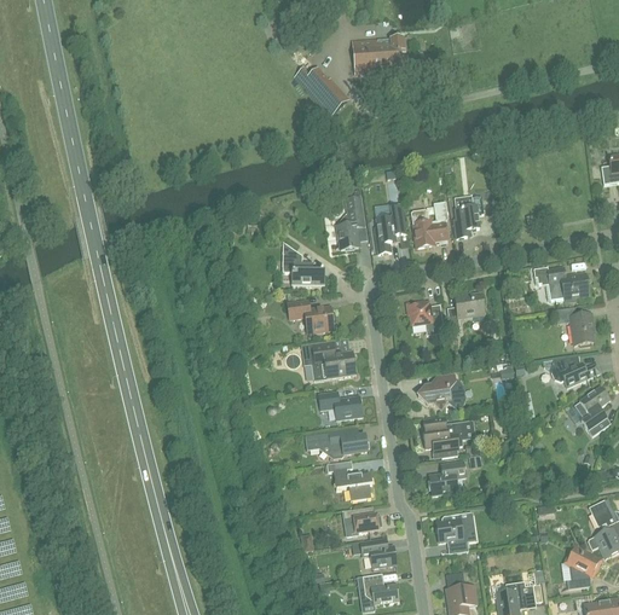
[(354,74),(405,70),(403,36),(352,41),(354,74)]
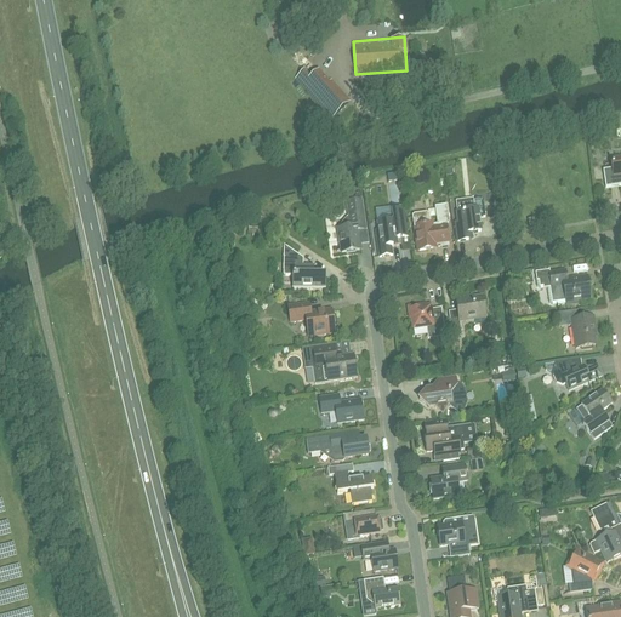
[(318,68),(309,75),(302,81),(314,95),(330,81),(318,68)]
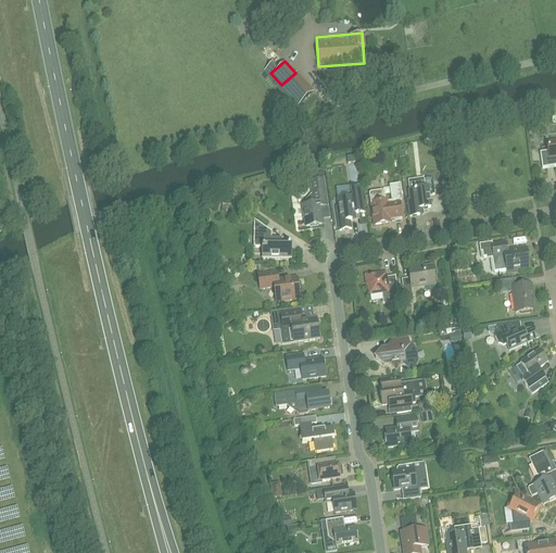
[(311,90),(301,78),(287,91),(298,102),(311,90)]
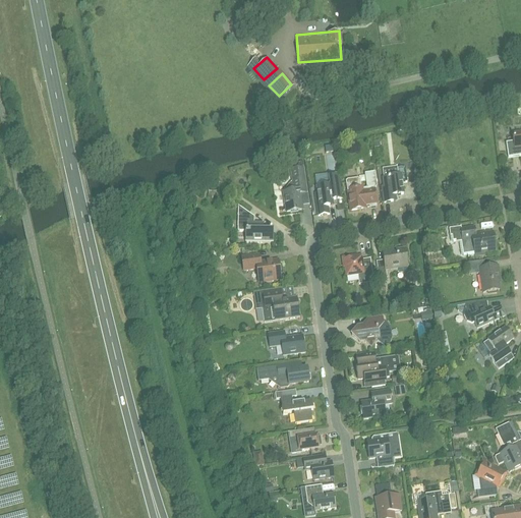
[(520,128),(512,130),(513,138),(506,139),(508,155),(520,153),(520,128)]
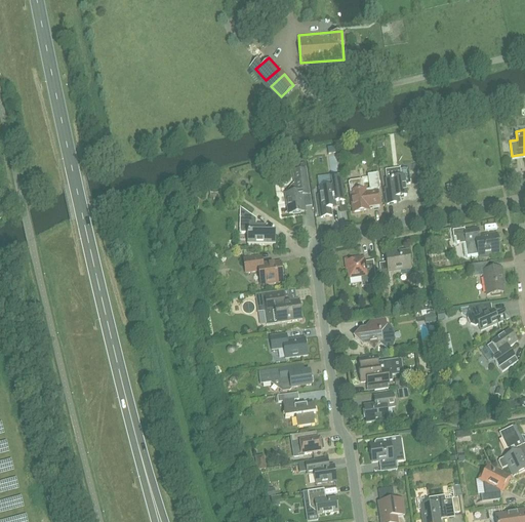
[(401,174),(386,176),(387,185),(385,186),(387,201),(396,200),(395,195),(406,193),(404,182),(410,181),(408,165),(400,166),(401,174)]
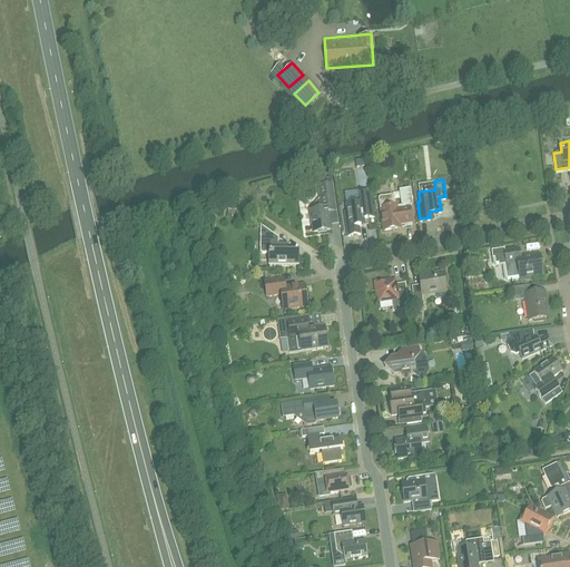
[(311,206),(311,207),(314,230),(331,227),(328,209),(336,208),(333,182),(318,183),(320,196),(311,206)]
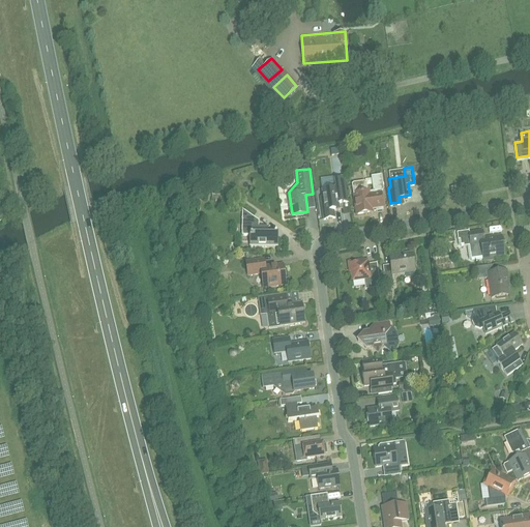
[(383,208),(382,205),(380,187),(384,187),(381,172),(371,173),(373,188),(369,189),(366,181),(363,178),(352,180),(356,212),(372,210),(371,207),(376,206),(376,209),(383,208)]
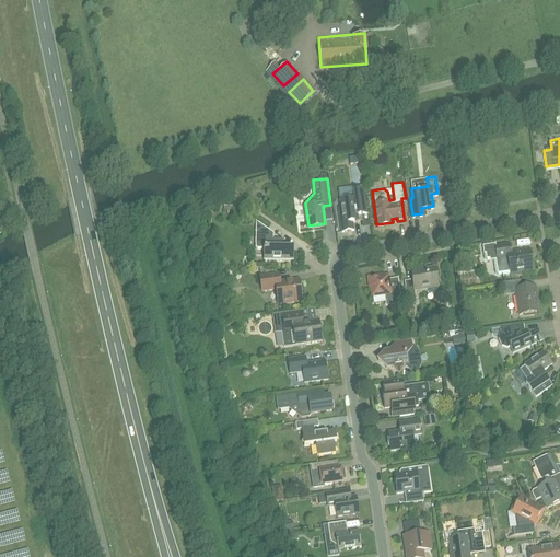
[(353,220),(359,219),(357,207),(359,205),(368,204),(365,186),(352,188),(353,190),(348,192),(343,197),(340,198),(342,217),(340,217),(341,230),(354,228),(353,220)]
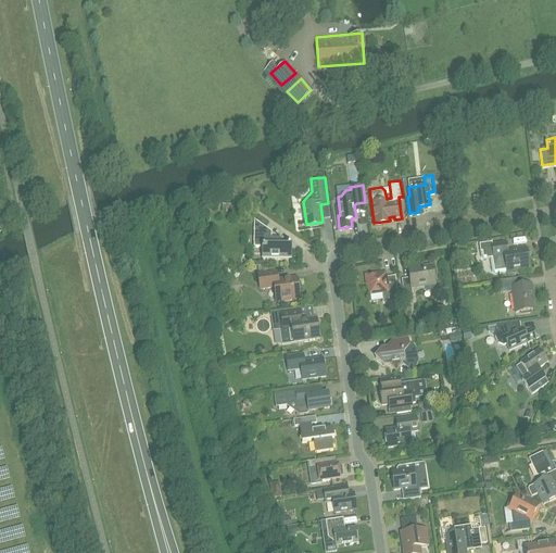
[(254,216),(253,217),(253,244),(262,244),(262,255),(291,256),(291,244),(280,243),(281,236),(270,236),(270,229),(254,216)]
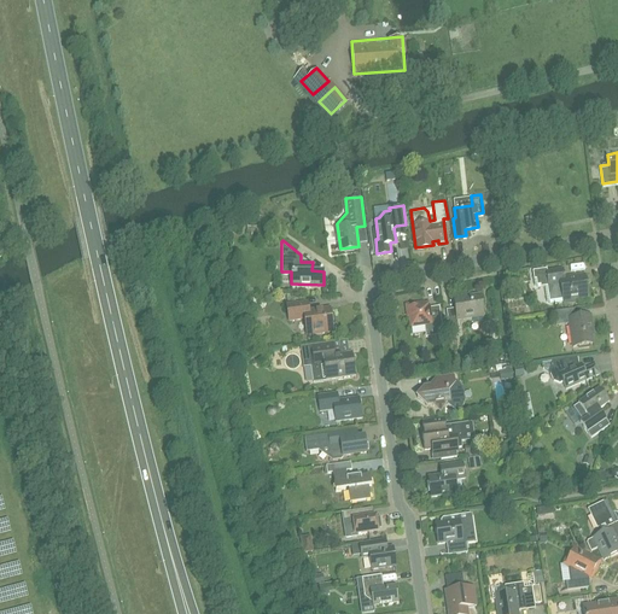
[(471,255),(478,246),(474,243),(467,251),(471,255)]
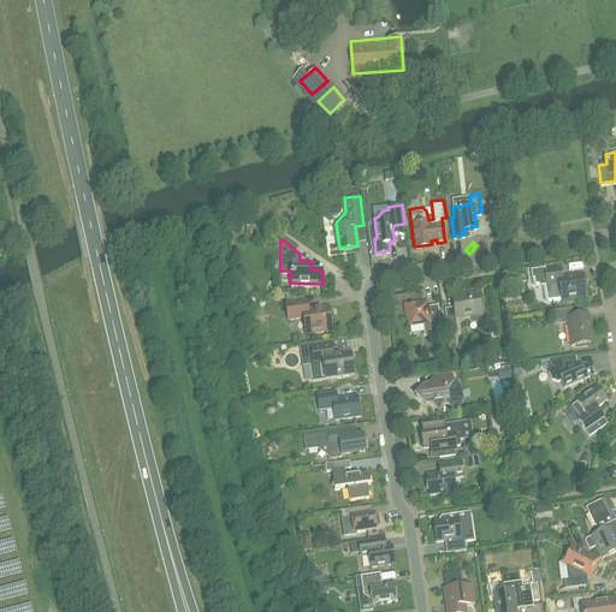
[(561,299),(586,296),(581,271),(562,274),(561,266),(545,267),(544,265),(531,267),(532,281),(535,284),(543,283),(544,298),(548,299),(561,298),(561,299)]
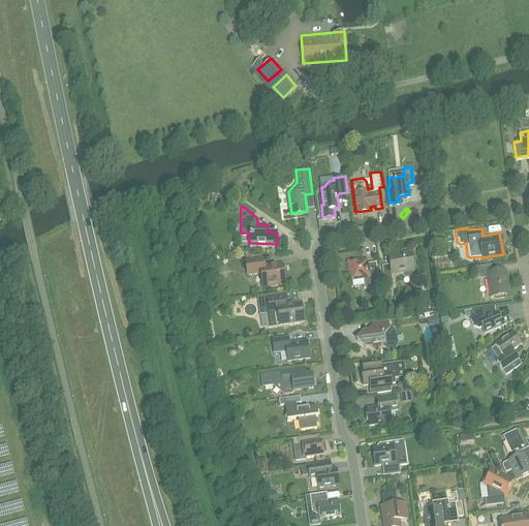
[(393,284),(392,278),(391,271),(412,268),(410,251),(396,253),(395,251),(387,252),(389,263),(381,264),(384,286),(393,284)]
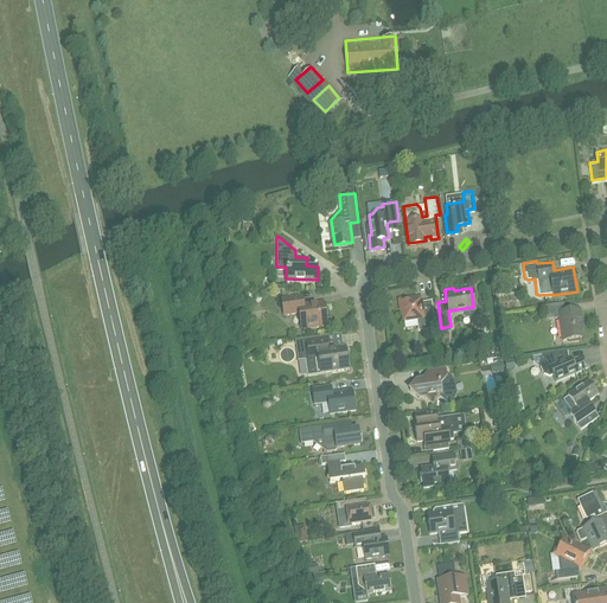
[(301,303),(300,294),(281,297),(283,313),(298,310),(300,326),(326,322),(324,300),(301,303)]
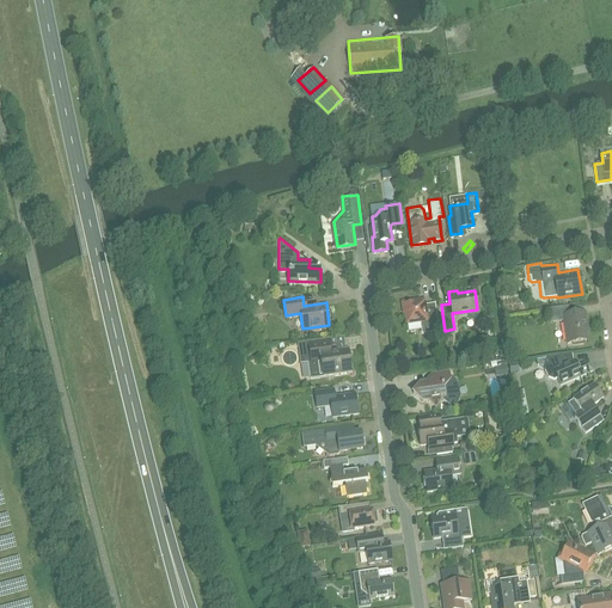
[(439,329),(435,309),(426,311),(424,298),(414,299),(412,298),(407,299),(407,300),(403,301),(407,321),(420,319),(421,331),(439,329)]
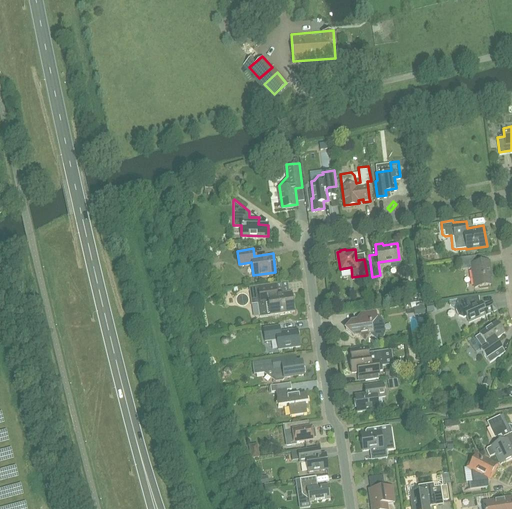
[(487,268),(490,268),(488,259),(476,261),(475,254),(458,256),(460,267),(472,266),(474,285),(489,282),(487,268)]
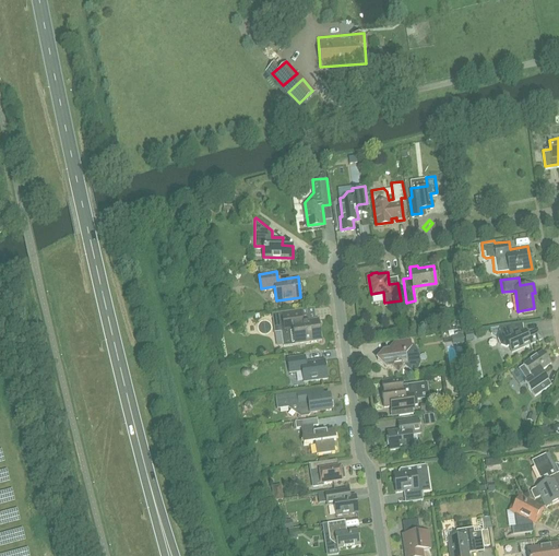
[(292,343),(321,339),(318,317),(301,319),(300,310),(281,314),(283,329),(281,329),(283,344),(292,342),(292,343)]
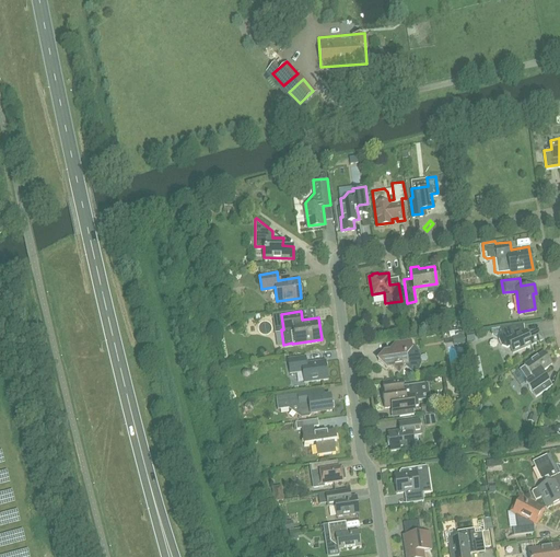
[(523,321),(500,324),(501,328),(498,335),(501,341),(506,344),(510,343),(512,349),(543,336),(539,328),(528,333),(525,327),(524,327),(523,321)]
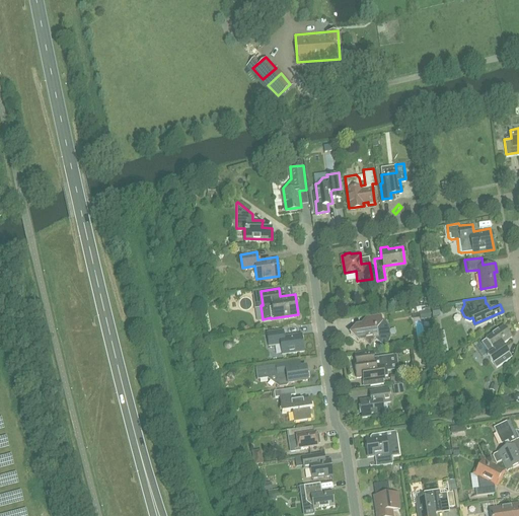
[(380,313),(366,315),(367,321),(362,322),(356,323),(350,332),(358,338),(362,337),(369,342),(374,336),(374,337),(378,336),(382,340),(385,336),(386,332),(385,327),(384,323),(381,320),(380,315),(380,313)]
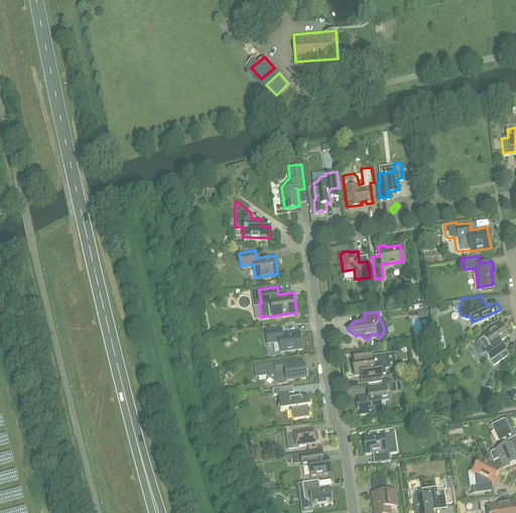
[(483,334),(479,337),(489,352),(487,353),(493,363),(507,354),(499,342),(500,339),(509,333),(500,322),(483,334)]
